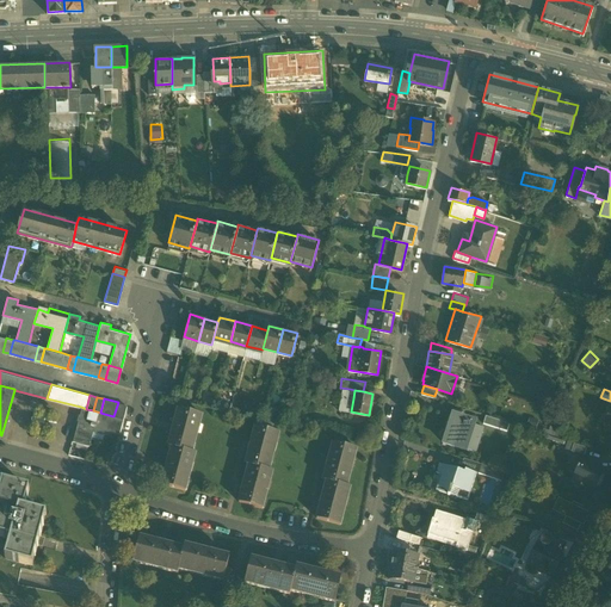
[(127,404),(118,402),(113,416),(123,419),(127,404)]
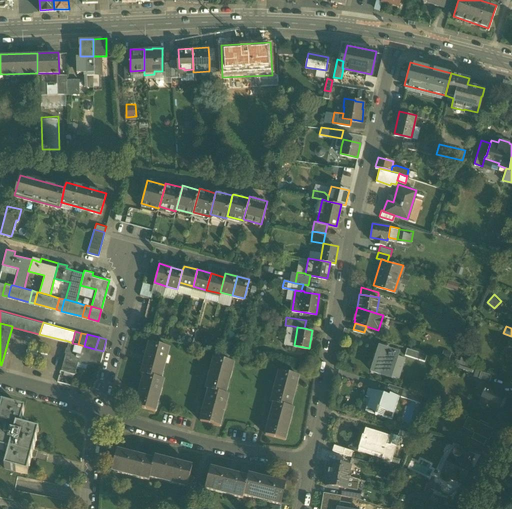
[(169,345),(149,340),(140,371),(144,372),(160,377),(169,345)]
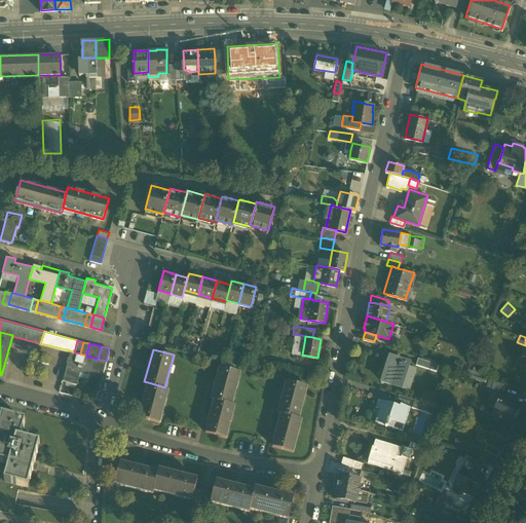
[(74,352),(70,350),(63,379),(77,383),(81,367),(103,373),(106,361),(98,359),(86,356),(80,353),(74,352)]
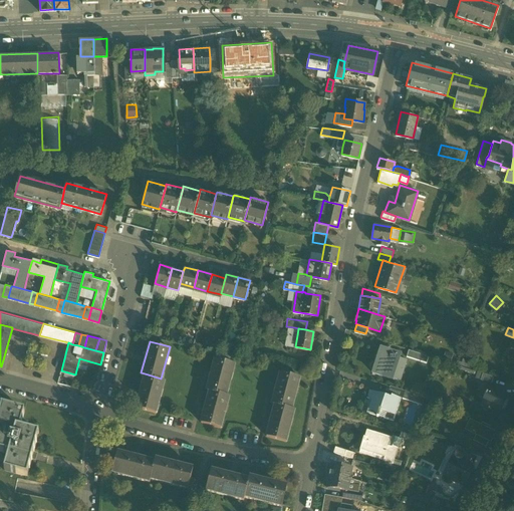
[(393,351),(382,347),(378,359),(379,359),(376,369),(372,368),(372,370),(381,373),(381,372),(390,374),(390,375),(400,378),(406,358),(397,355),(397,356),(392,354),(393,351)]
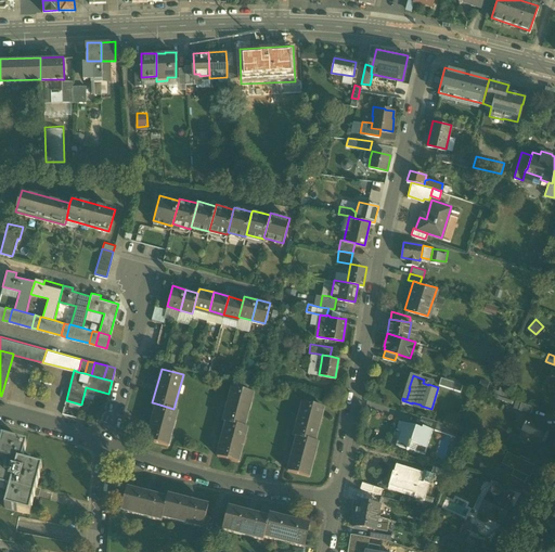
[(454,388),(456,381),(441,376),(438,383),(454,388)]
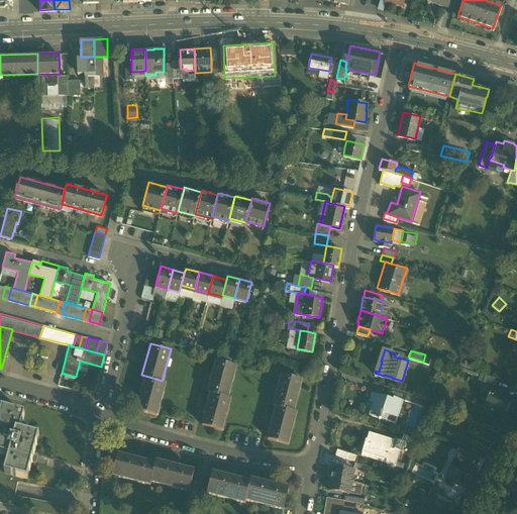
[(235,364),(216,358),(207,391),(210,392),(227,396),(235,364)]
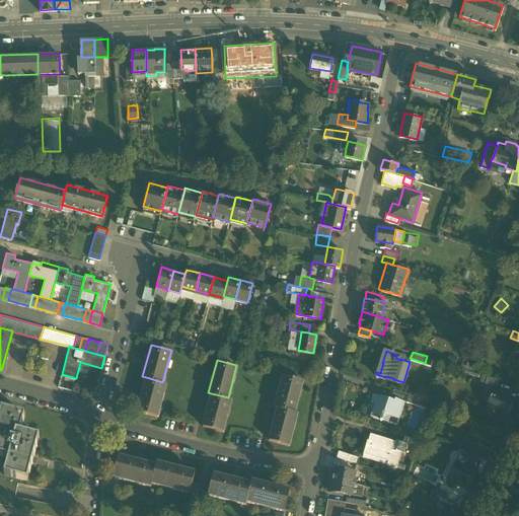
[(459,370),(477,375),(480,365),(462,360),(459,370)]
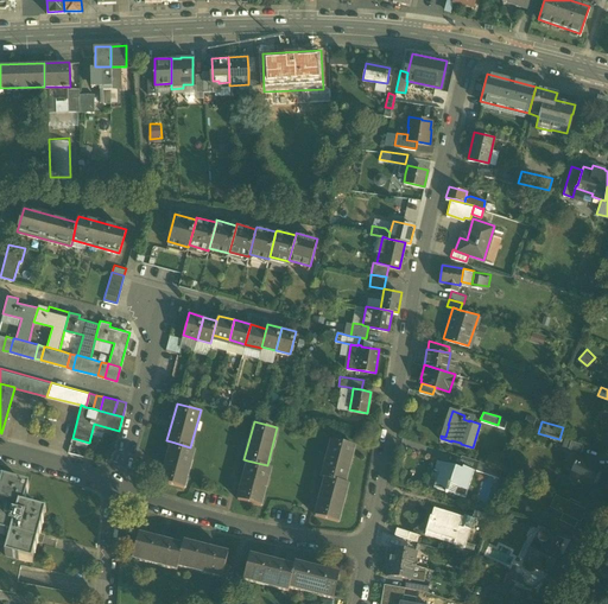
[(354,443),(330,438),(322,475),(324,475),(344,481),(354,443)]
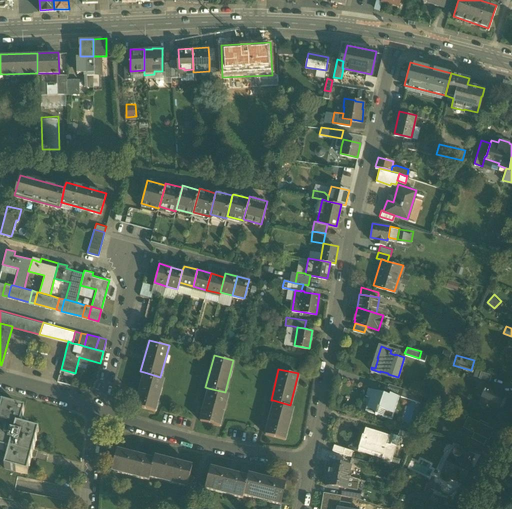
[(491,373),(480,370),(478,377),(489,381),(491,373)]
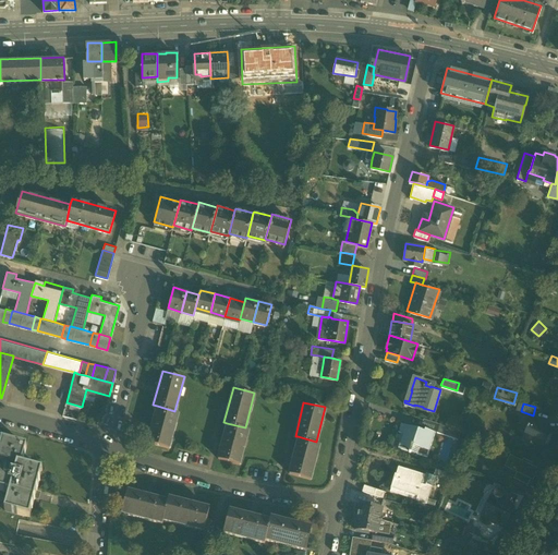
[(174,411),(157,406),(147,441),(168,446),(178,412),(174,411)]
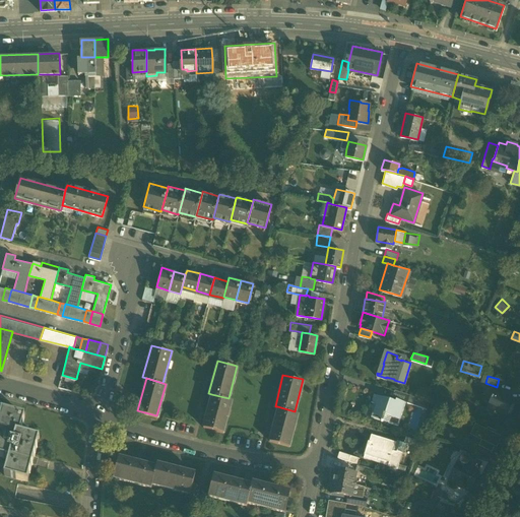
[(515,398),(495,388),(491,397),(492,397),(486,406),(506,415),(515,398)]
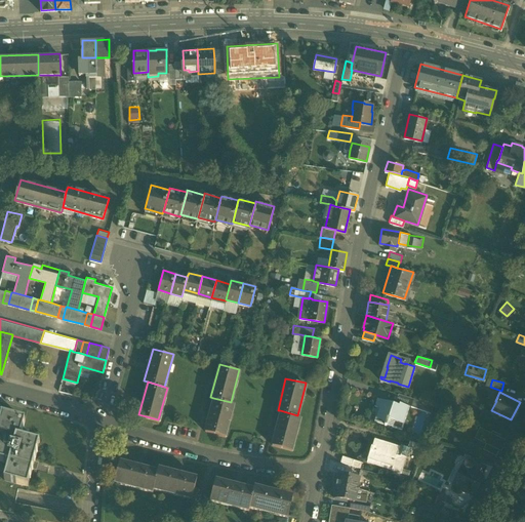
[(433,404),(413,397),(411,405),(431,411),(433,404)]
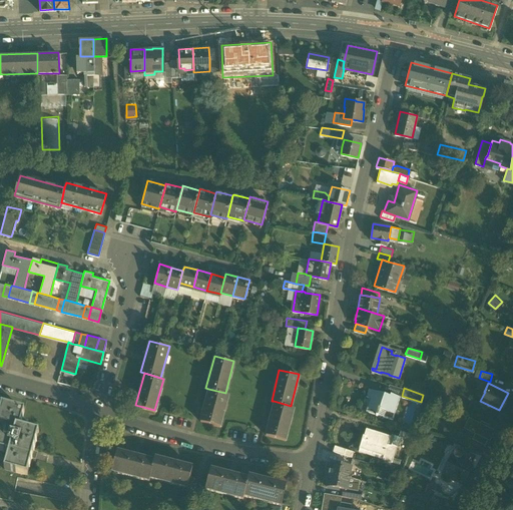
[(225,393),(208,389),(200,420),(219,425),(227,394),(225,393)]
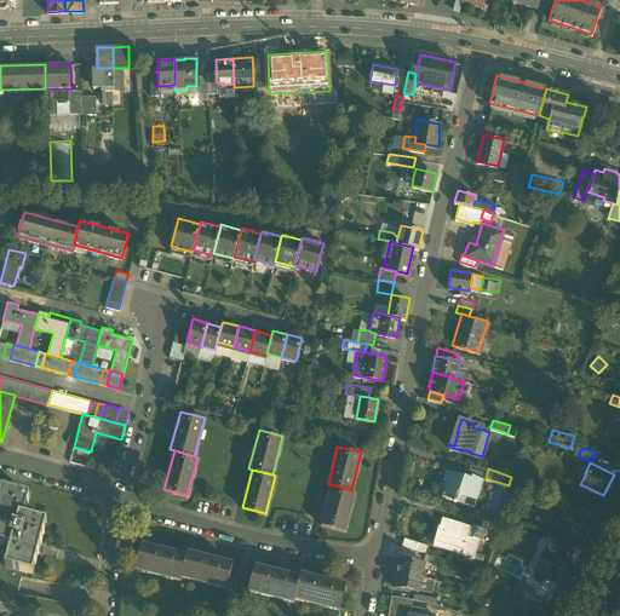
[(470,477),(451,470),(447,478),(442,495),(454,499),(454,500),(455,501),(457,500),(474,506),(483,477),(471,473),(470,477)]
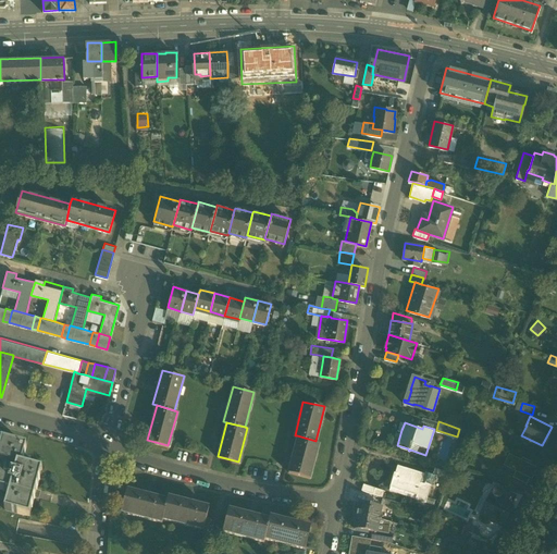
[(316,441),(297,435),(288,470),(310,476),(319,441),(316,441)]
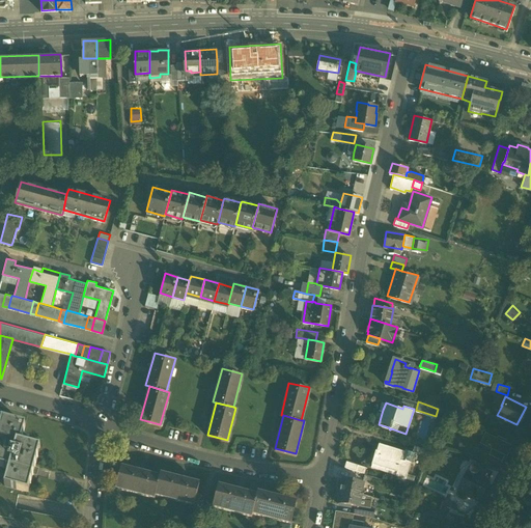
[(25,423),(1,417),(0,421),(0,464),(9,467),(4,485),(28,492),(40,446),(21,441),(25,423)]
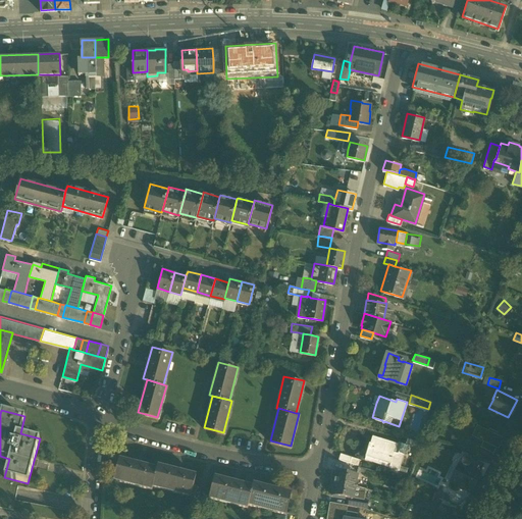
[(502,433),(489,428),(488,430),(481,426),(476,435),(484,439),(481,446),(492,451),(496,446),(498,447),(503,437),(501,435),(502,433)]
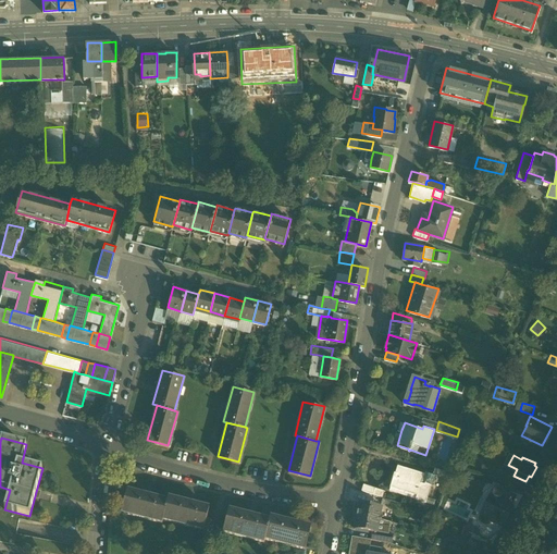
[(423,471),(397,464),(395,471),(394,470),(390,485),(417,493),(416,496),(426,500),(432,483),(421,480),(423,471)]
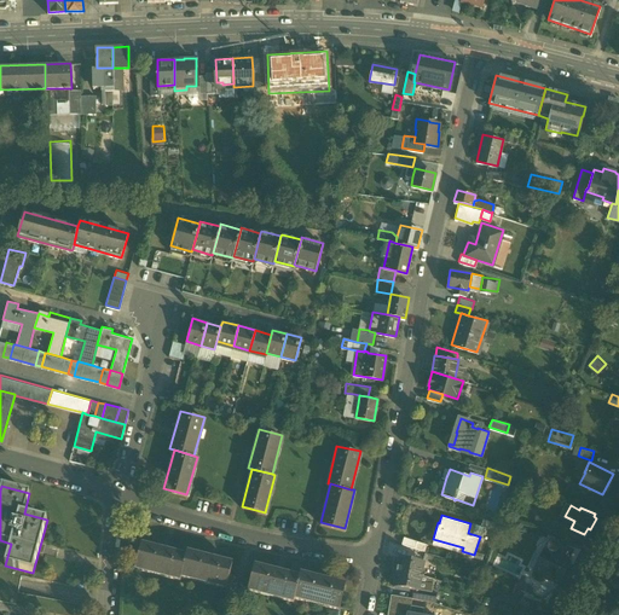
[(427,543),(404,535),(401,543),(424,550),(427,543)]
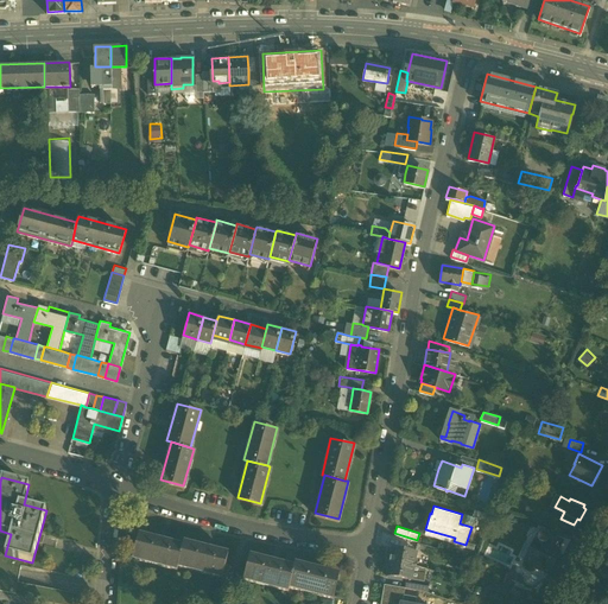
[(550,534),(548,535),(546,532),(543,531),(539,532),(537,534),(536,538),(533,538),(557,550),(561,542),(556,540),(558,535),(555,534),(553,536),(550,534)]
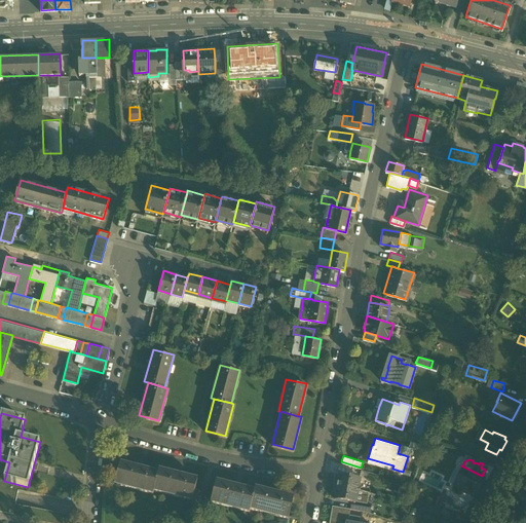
[(157,471),(119,461),(114,481),(152,491),(153,488),(157,471)]
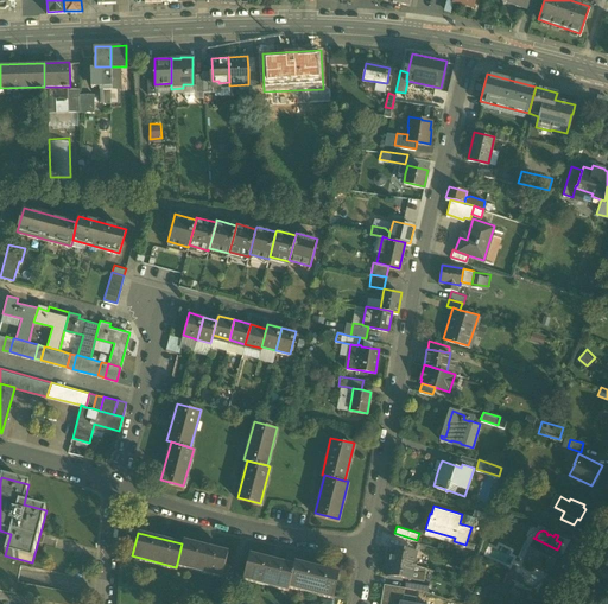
[(557,550),(533,538),(524,558),(534,564),(533,566),(542,571),(543,567),(549,571),(559,551),(557,550)]
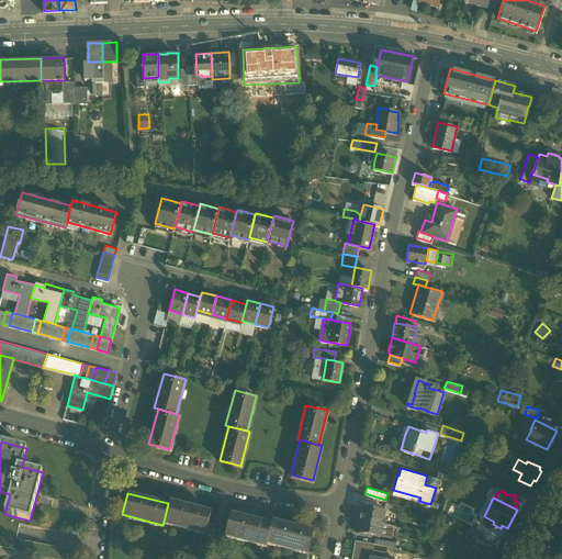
[(210,510),(169,500),(168,503),(164,522),(204,533),(210,510)]
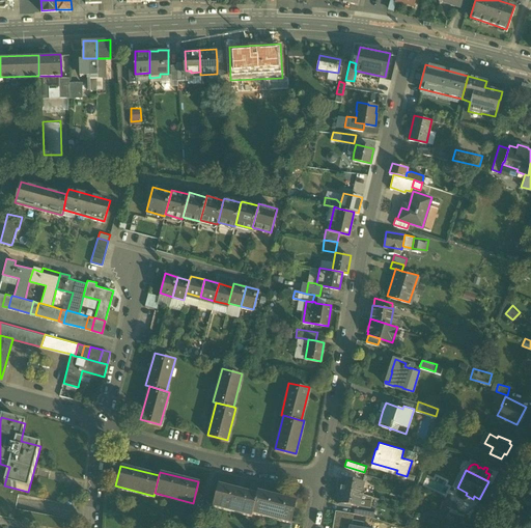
[(363,480),(343,477),(341,484),(340,483),(339,489),(361,493),(363,480)]
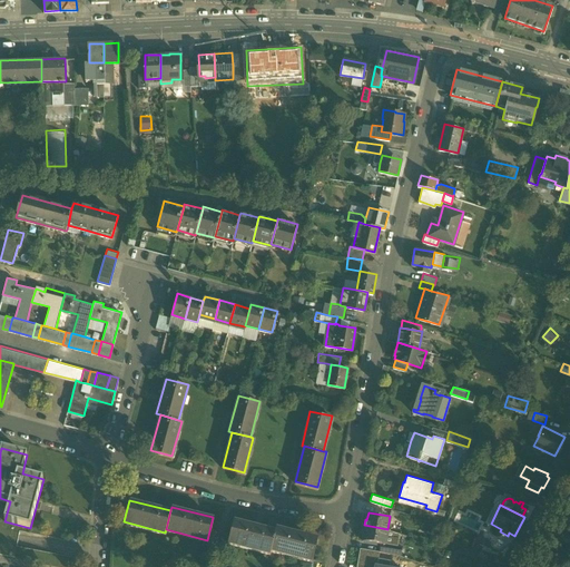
[(275,530),(234,519),(227,541),(269,553),(271,549),(275,530)]
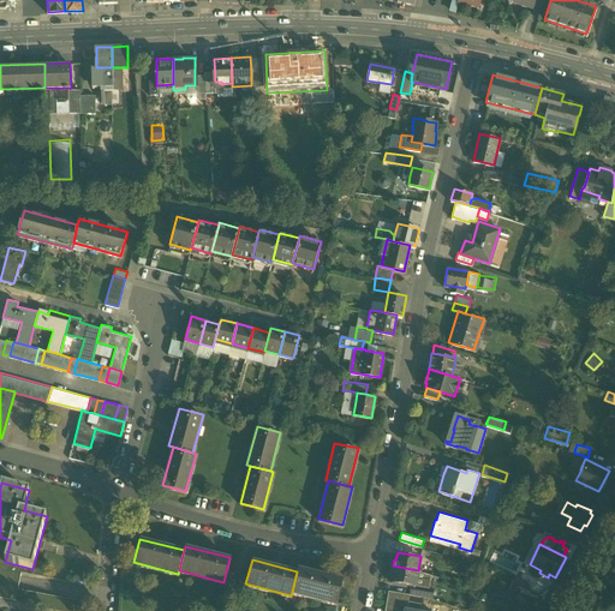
[(418,570),(393,565),(392,571),(394,571),(392,580),(416,585),(418,570)]
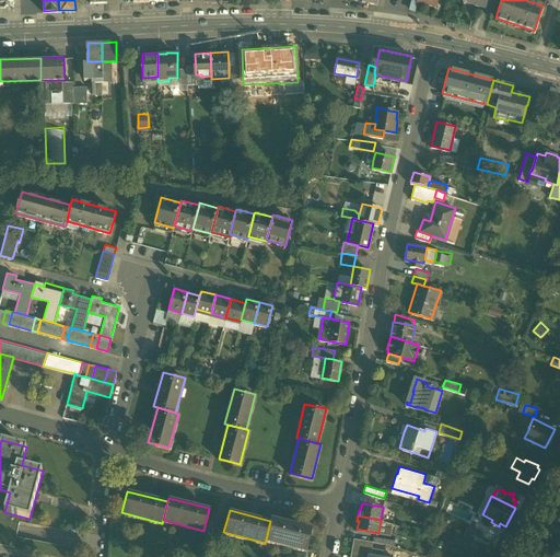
[(312,528),(271,518),(270,521),(266,540),(306,549),(312,528)]
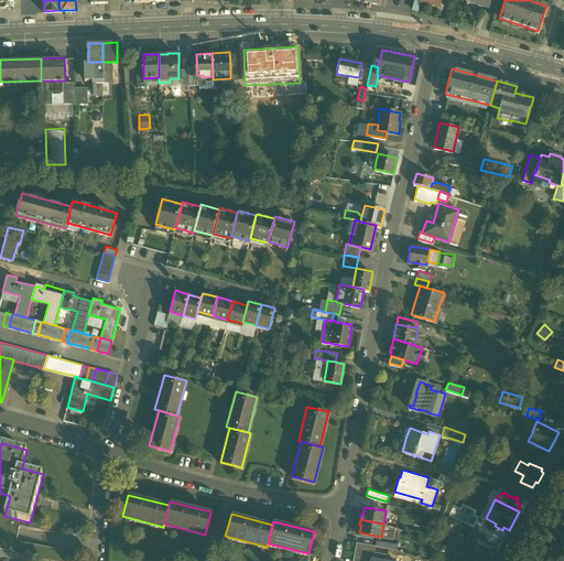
[(522,530),(516,527),(509,540),(516,542),(522,530)]
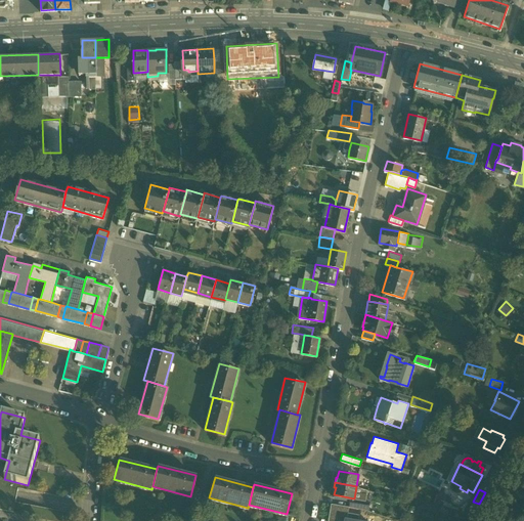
[(485,492),(479,504),(483,506),(485,506),(490,495),(485,492)]
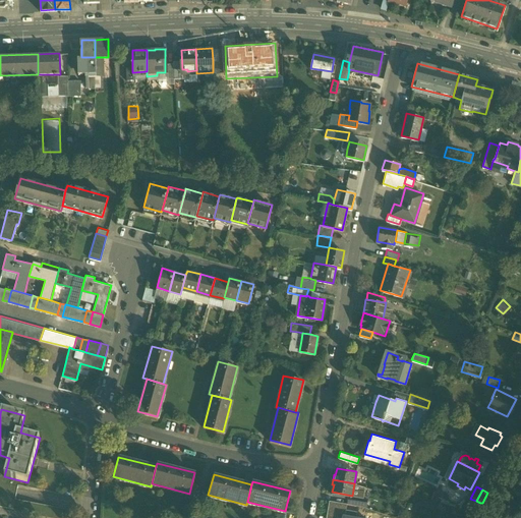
[(470,499),(467,499),(462,504),(463,509),(476,513),(480,503),(476,501),(470,499)]
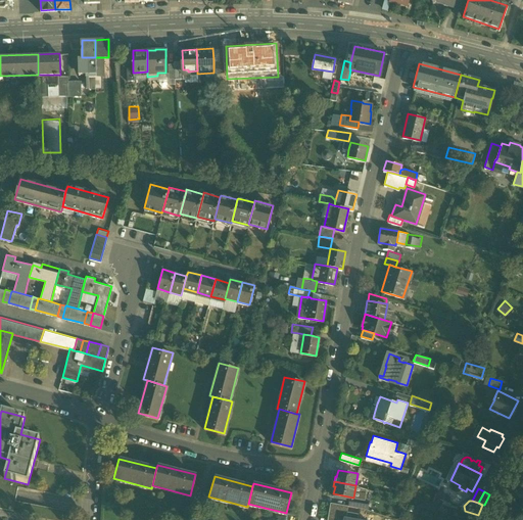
[(348,505),(330,502),(327,519),(330,519),(344,519),(345,519),(346,511),(347,511),(348,505)]
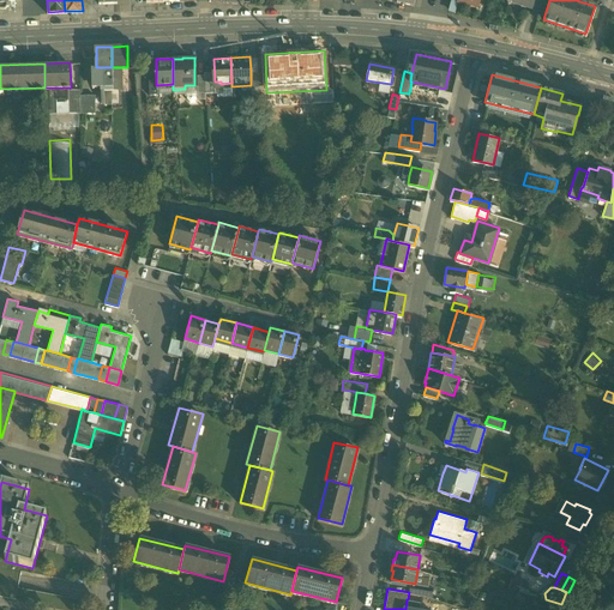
[(408,599),(407,599),(405,609),(414,609),(419,609),(421,602),(408,599)]
